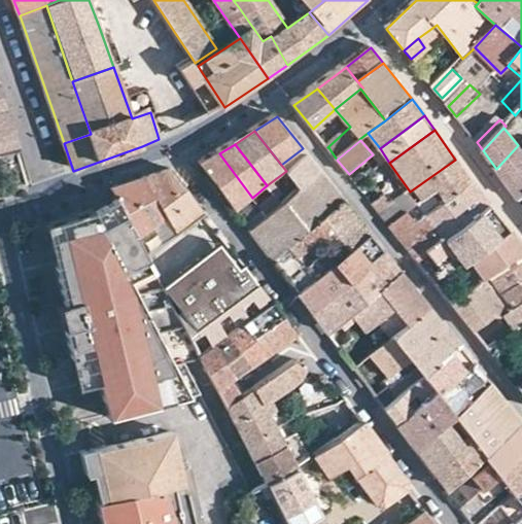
[(521,146),(519,147),(518,145),(496,169),(518,200),(521,204),(521,146)]
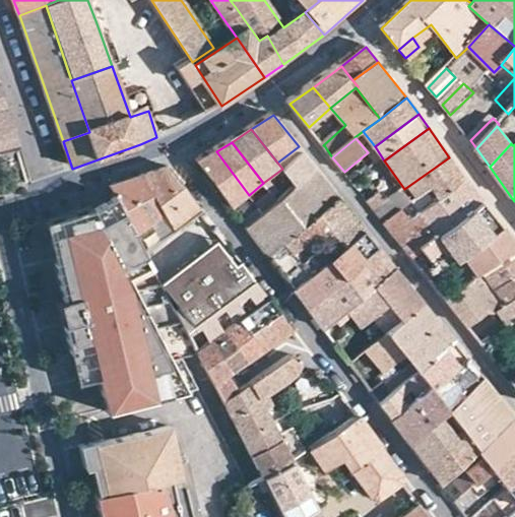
[(249,195),(216,151),(199,163),(233,207),(249,195)]
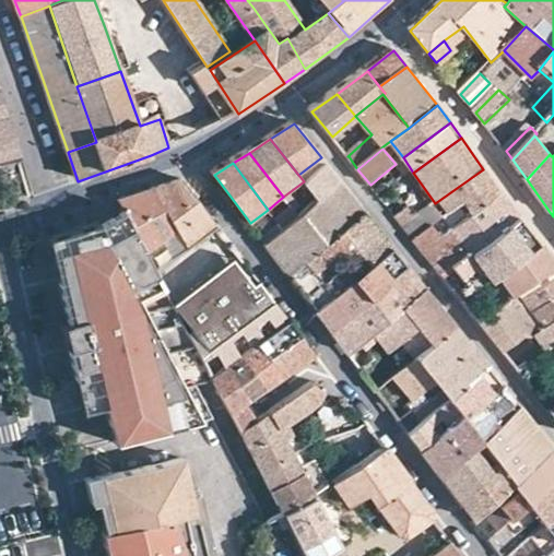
[(23,168),(7,173),(6,170),(3,165),(0,165),(0,204),(37,196),(33,176),(23,168)]
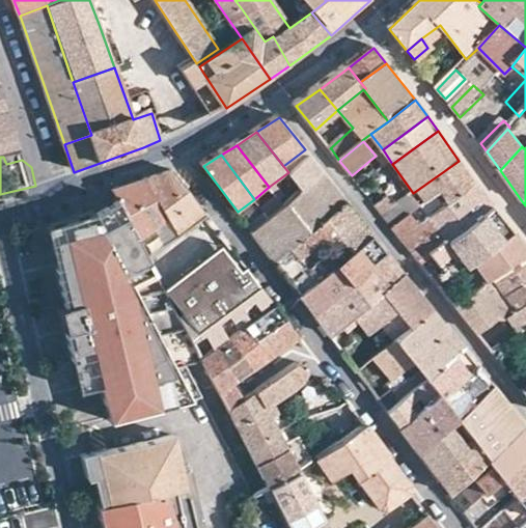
[(325,175),(311,158),(292,175),(305,192),(325,175)]
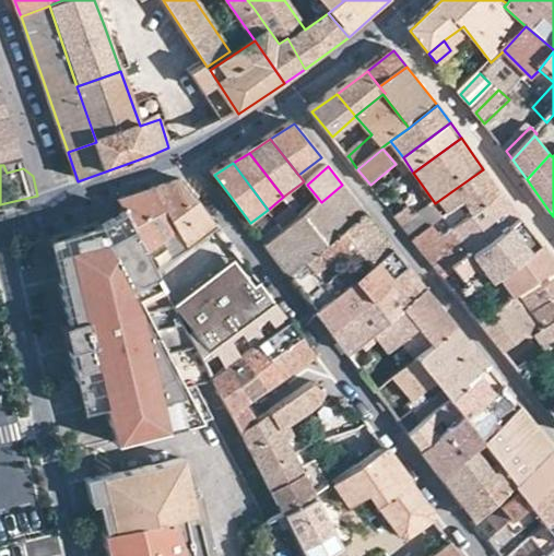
[(475,215),(503,194),(483,169),(435,203),(433,205),(445,220),(464,203),(475,215)]
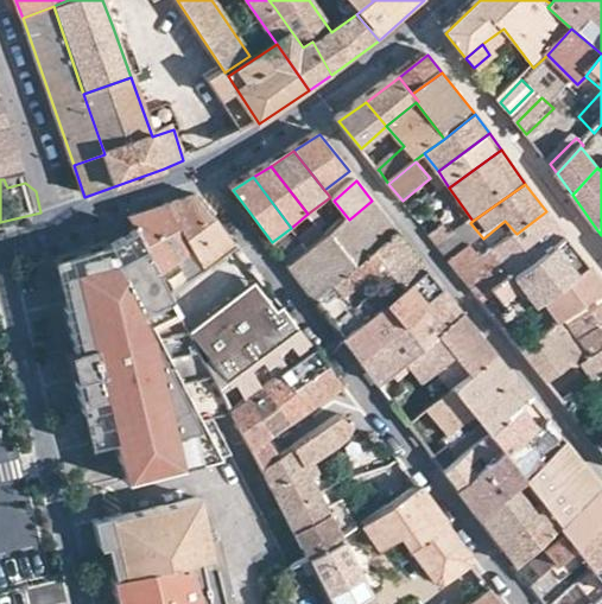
[(170,210),(208,272),(240,250),(202,199),(170,210)]
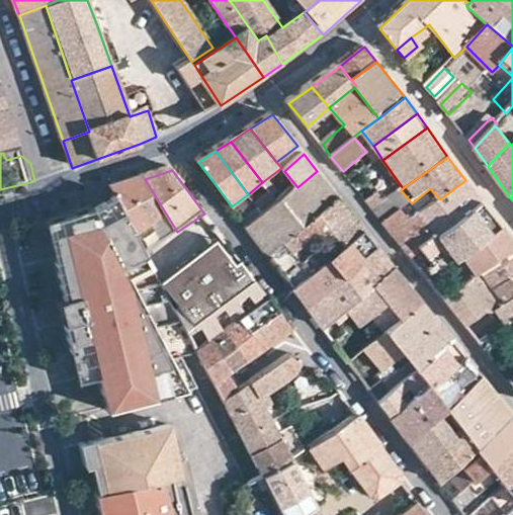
[(339,199),(317,171),(297,187),(278,203),(264,217),(249,230),(270,258),(339,199)]
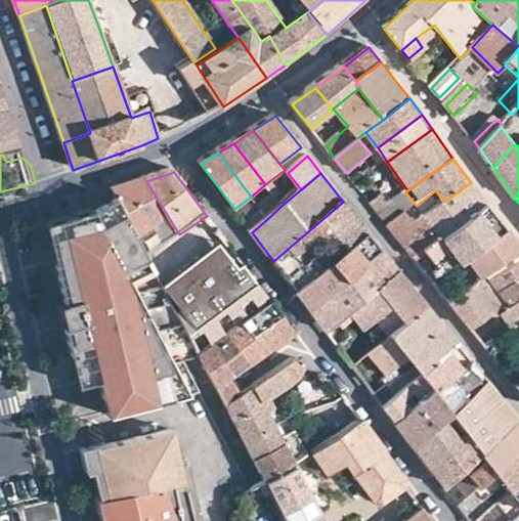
[(118,201),(146,255),(179,234),(146,181),(114,191),(117,200),(118,201)]
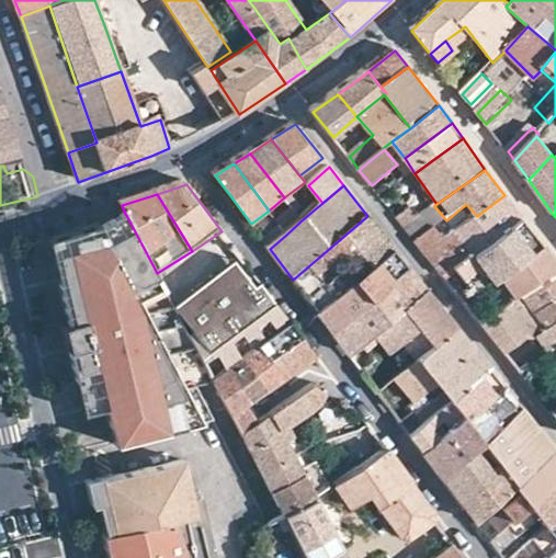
[(522,220),(505,195),(477,216),(456,232),(475,255),(515,226),(522,220)]
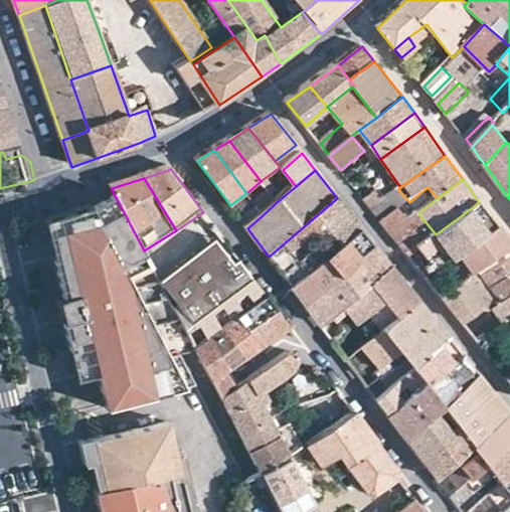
[(399,209),(409,202),(398,189),(383,201),(373,210),(383,222),(399,209)]
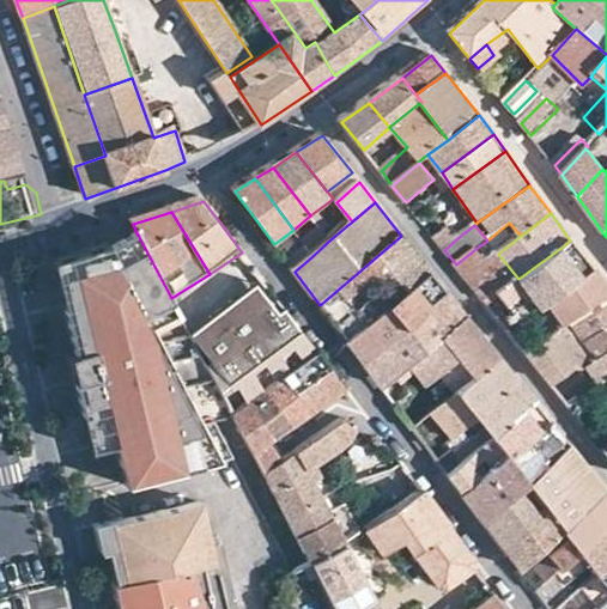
[(456,239),(449,231),(437,241),(444,250),(456,239)]
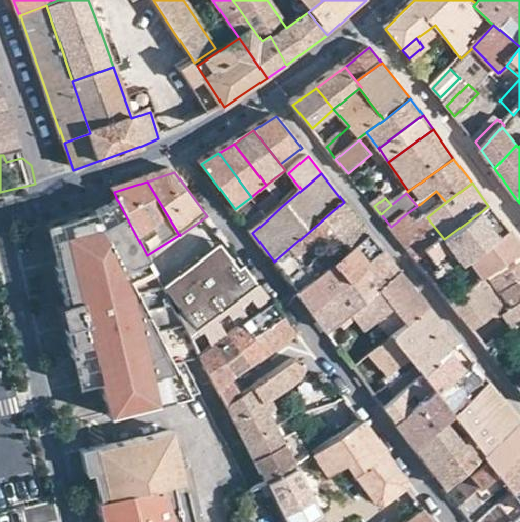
[(60,306),(63,316),(76,313),(79,326),(65,329),(79,386),(100,382),(106,405),(109,416),(201,393),(196,382),(188,368),(184,361),(198,353),(191,339),(178,316),(163,288),(160,282),(147,255),(118,201),(96,212),(95,212),(46,225),(50,239),(62,284),(66,305),(60,306)]
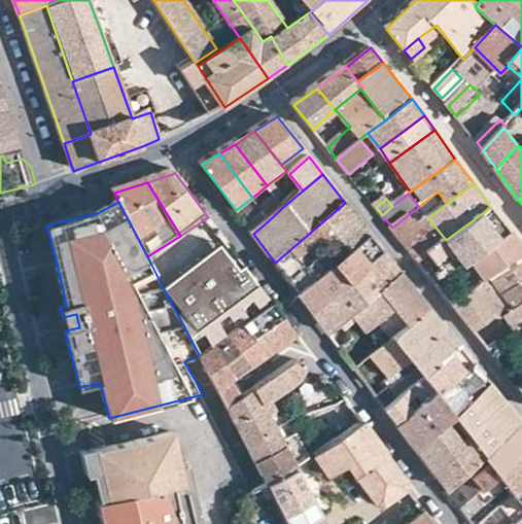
[(351,252),(372,234),(345,203),(275,263),(300,294),(329,270),(316,253),(337,235),(351,252)]
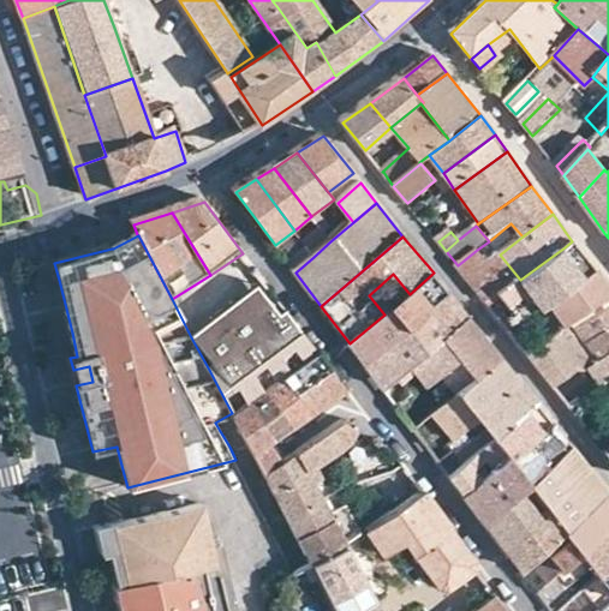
[(572,241),(565,247),(520,280),(499,298),(488,304),(491,309),(503,300),(512,309),(530,297),(544,312),(551,307),(571,328),(608,301),(608,288),(572,241)]
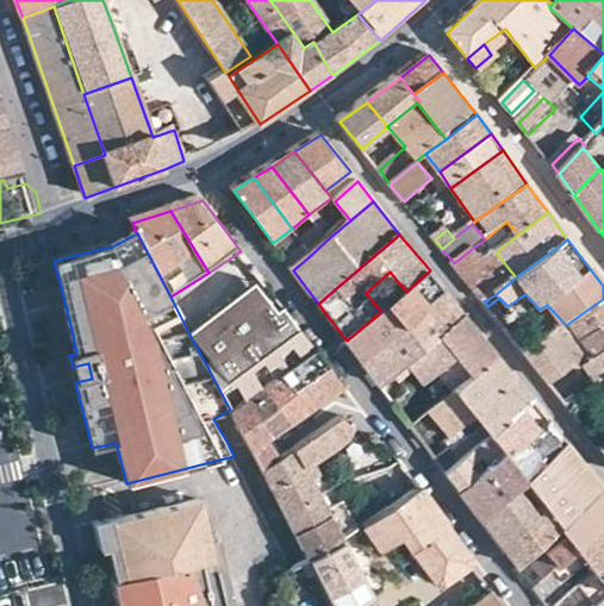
[(311,255),(303,242),(284,257),(293,270),(311,255)]
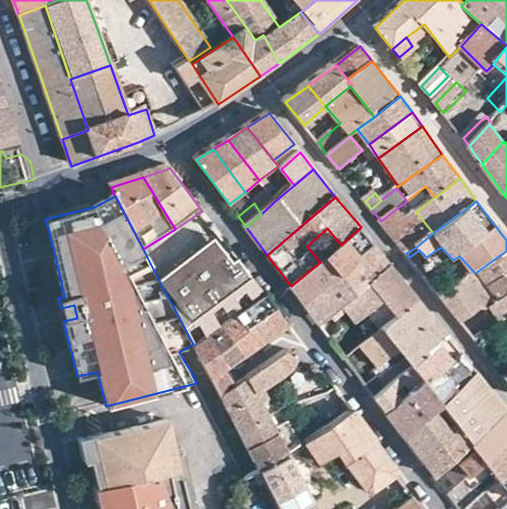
[(416,212),(407,219),(397,208),(381,221),(406,253),(415,248),(433,233),(416,212)]
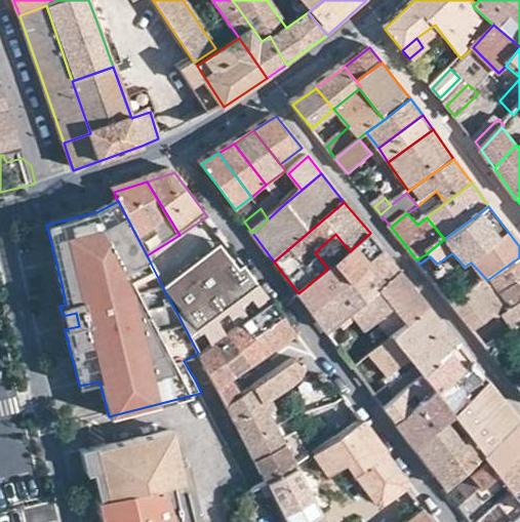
[(384,251),(370,233),(350,251),(336,263),(351,280),(384,251)]
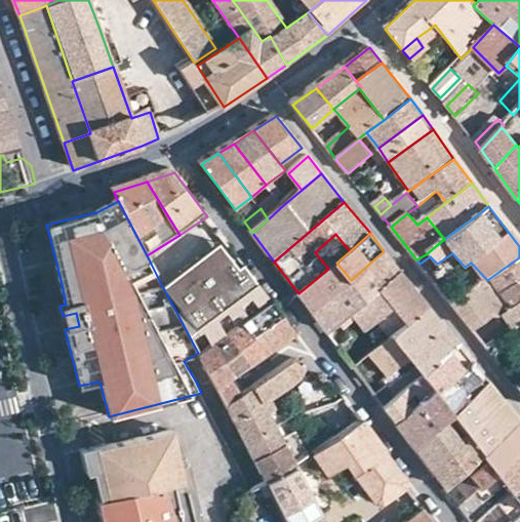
[(163,288),(178,316),(241,270),(224,245),(163,288)]
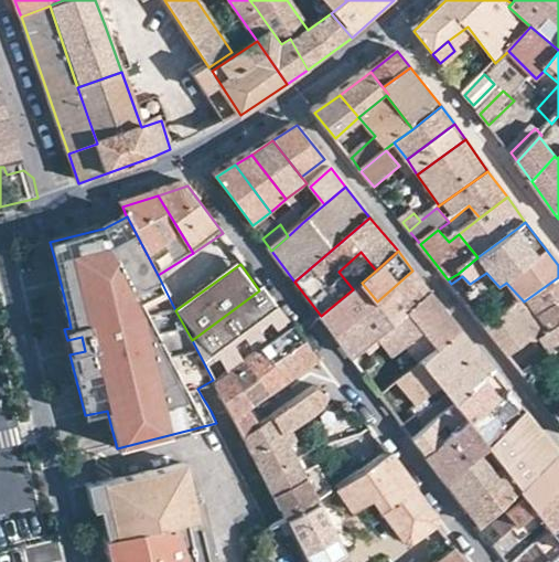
[(431,293),(412,271),(377,301),(395,325),(431,293)]
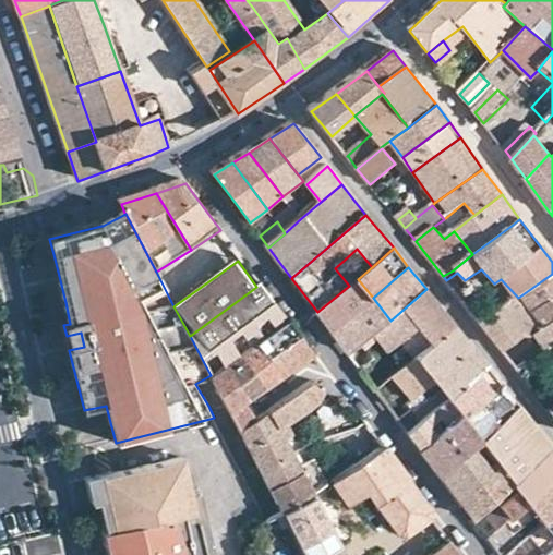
[(552,274),(518,298),(531,313),(542,304),(549,300),(552,298),(552,274)]
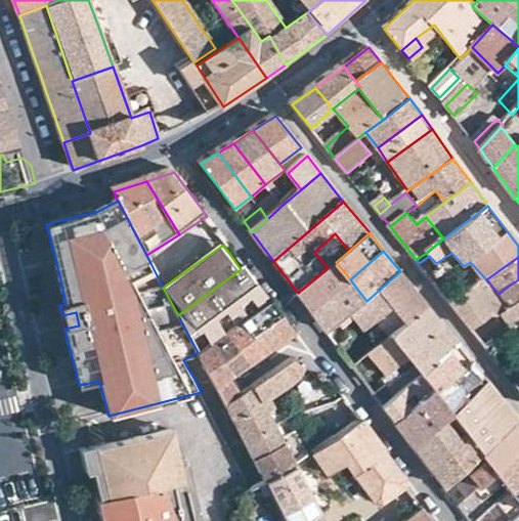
[(350,279),(336,262),(328,268),(298,293),(311,311),(350,279)]
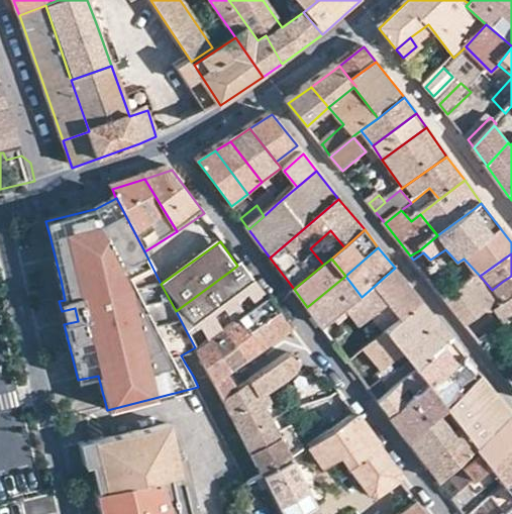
[(271,300),(241,262),(237,266),(176,311),(188,334),(201,326),(210,343),(214,341),(222,334),(213,317),(226,308),(235,326),(246,318),(271,300)]
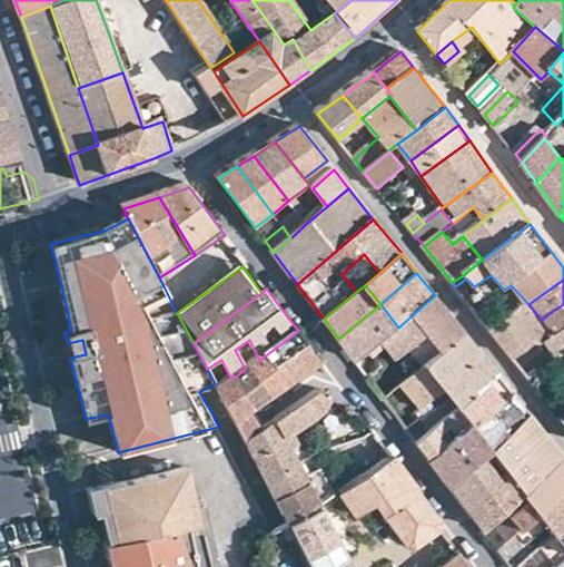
[(426,368),(466,334),(435,295),(398,328),(382,341),(386,346),(397,360),(411,348),(418,359),(426,368)]
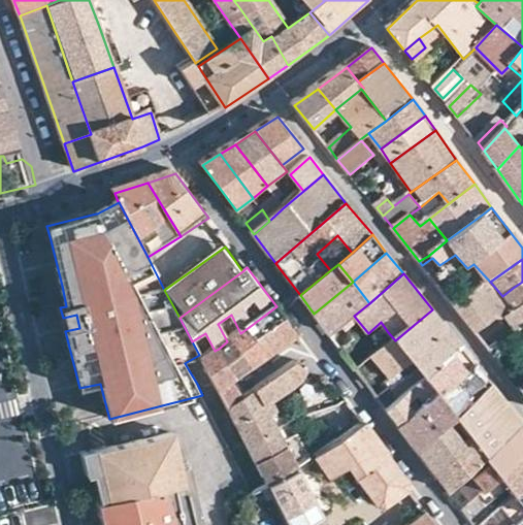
[(354,316),(369,303),(353,282),(314,314),(331,335),(354,316)]
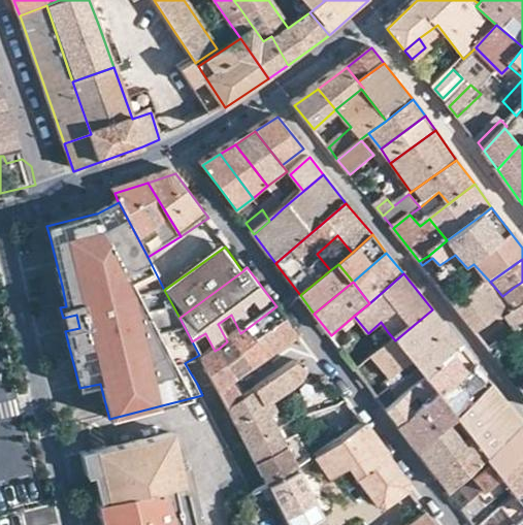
[(502,296),(490,282),(455,305),(477,333),(495,319),(508,321),(517,332),(522,328),(522,299),(513,307),(502,296)]
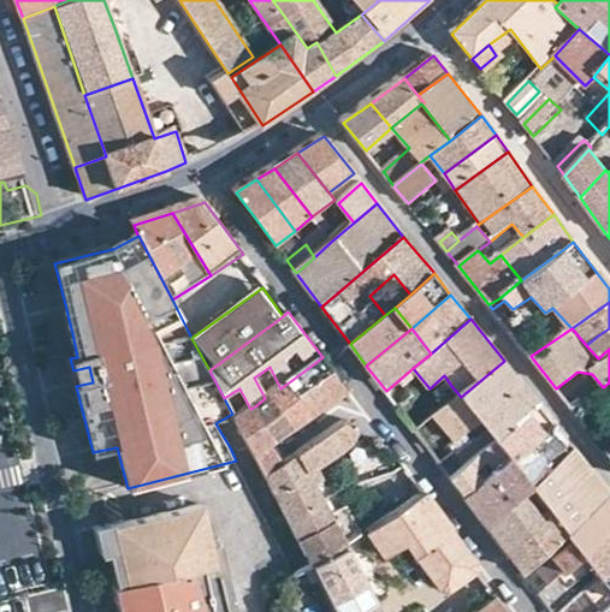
[(609,328),(605,331),(598,336),(586,345),(598,358),(609,349),(609,328)]
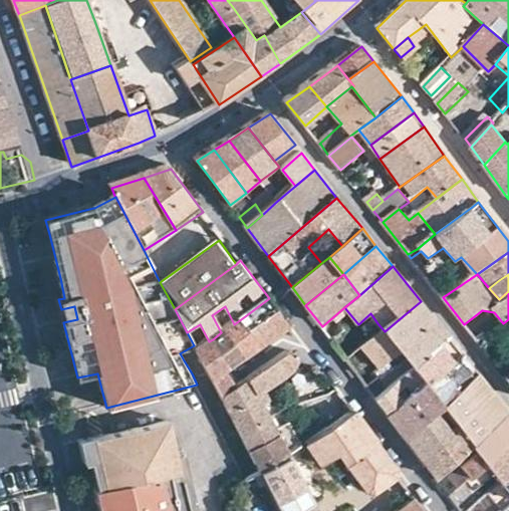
[(245,316),(254,330),(280,312),(269,298),(245,316)]
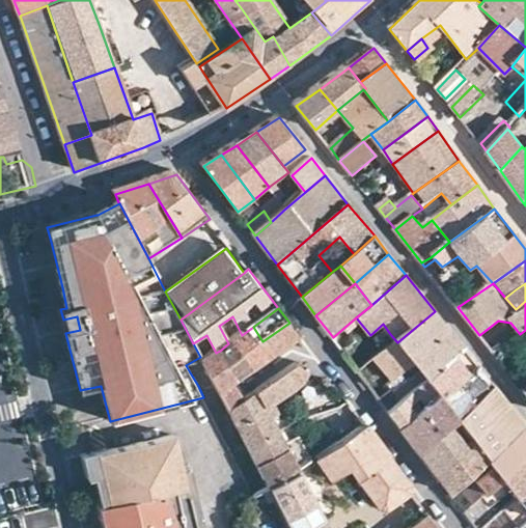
[(450,331),(435,311),(397,342),(396,342),(413,362),(450,331)]
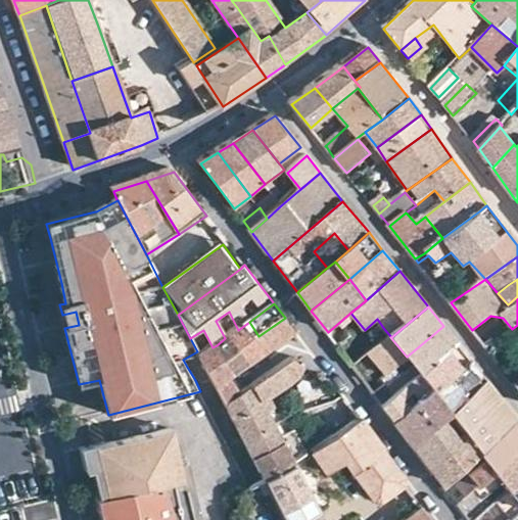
[(76,312),(62,315),(64,328),(79,325),(76,312)]
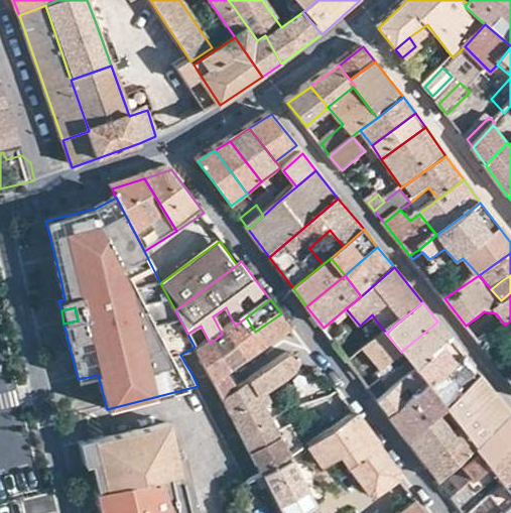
[(351,335),(341,322),(350,313),(346,308),(324,328),(337,346),(340,344),(351,335)]
